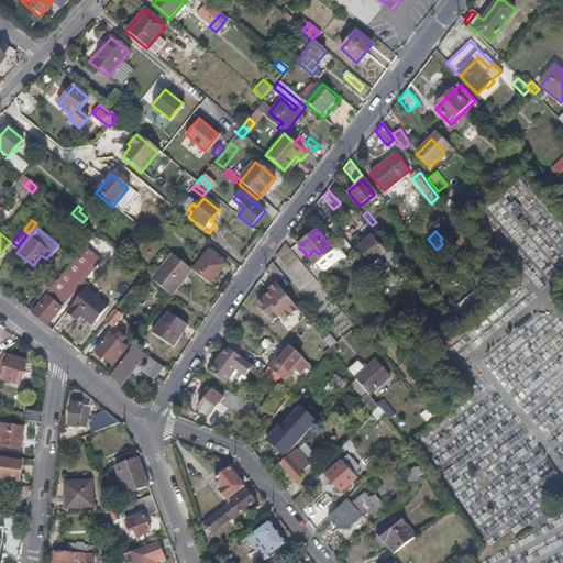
[(378,243),(376,240),(373,236),(372,236),(371,235),(370,235),(368,235),(367,236),(366,238),(364,239),(363,241),(363,242),(364,244),(364,245),(360,250),(361,250),(366,258),(372,264),(374,262),(376,261),(378,260),(382,256),(385,253),(388,251),(390,250),(385,241),(384,242),(382,243),(381,245),(378,243)]
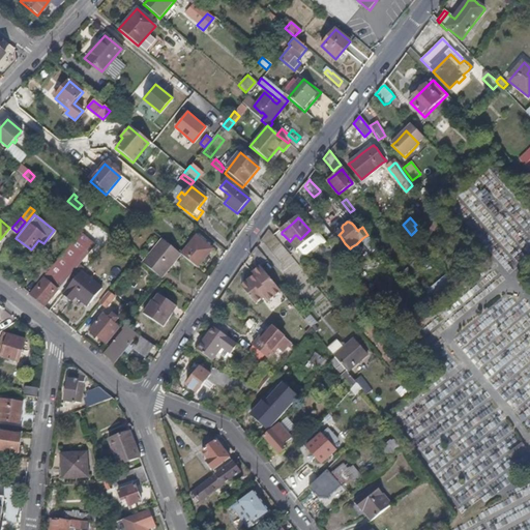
[(302,248),(315,235),(310,230),(302,237),(300,239),(297,242),(302,248)]
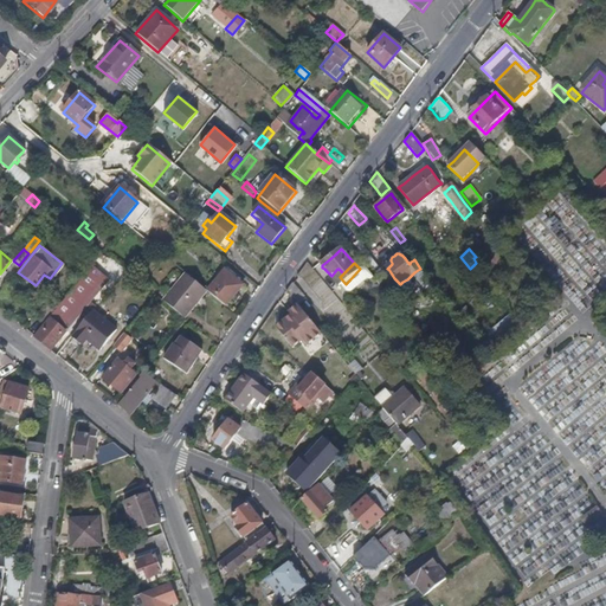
[(502,281),(516,268),(511,263),(497,276),(502,281)]
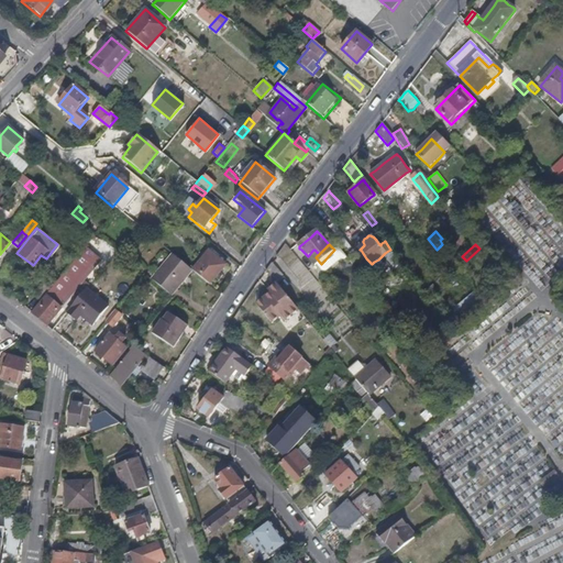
[(68,295),(96,260),(99,262),(107,252),(99,246),(91,255),(84,250),(78,257),(55,285),(31,313),(46,327),(61,309),(58,306),(68,295)]
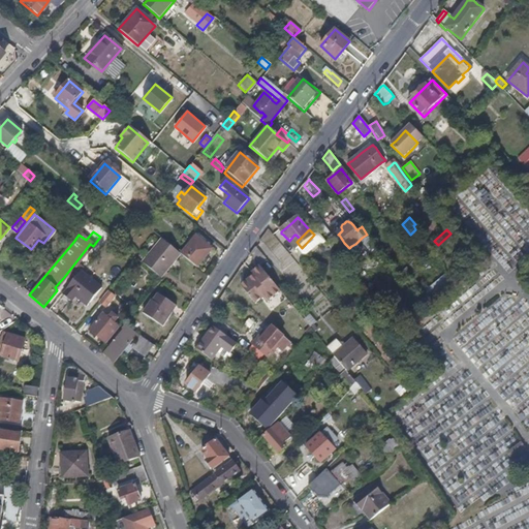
[(258,242),(287,273),(299,262),(269,231),(258,242)]
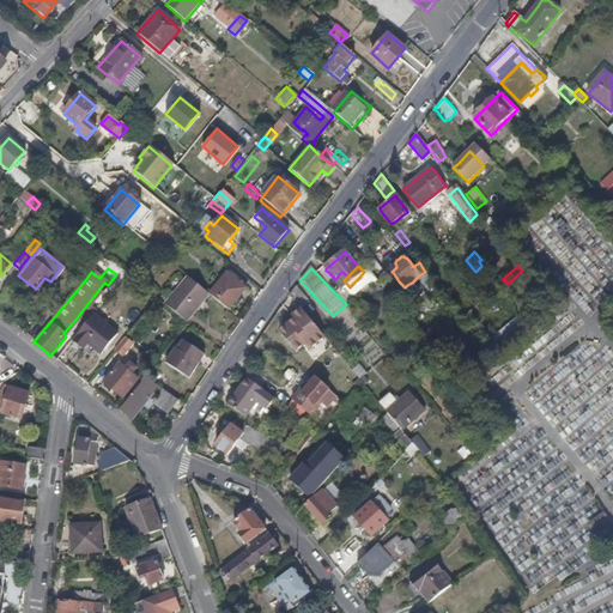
[(344,280),(347,277),(345,274),(343,272),(341,272),(340,273),(335,279),(340,284),(344,280)]
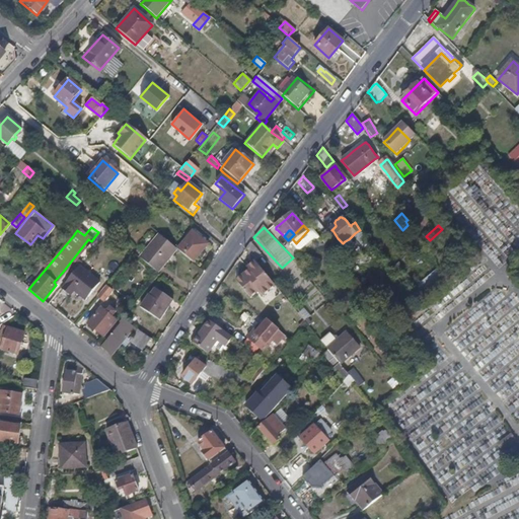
[(207,244),(192,232),(176,250),(192,263),(207,244)]
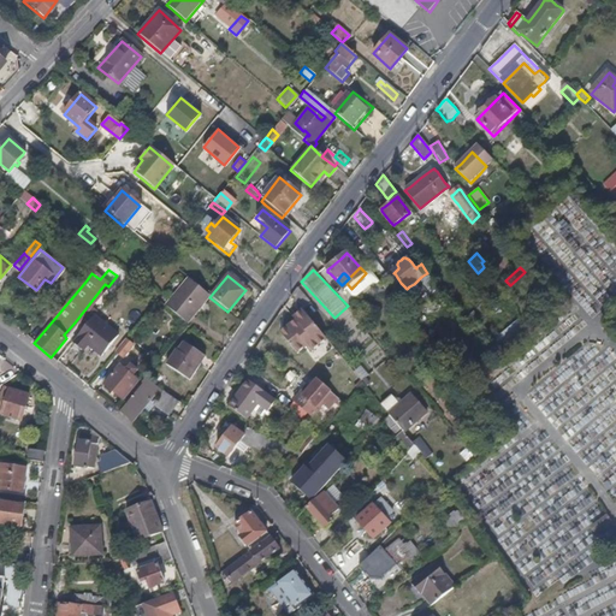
[(187,326),(209,297),(187,279),(164,307),(187,326)]
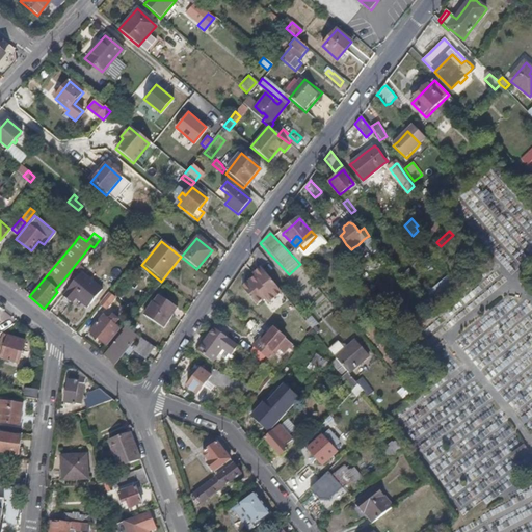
[(381,251),(375,243),(370,247),(376,256),(376,255),(381,251)]
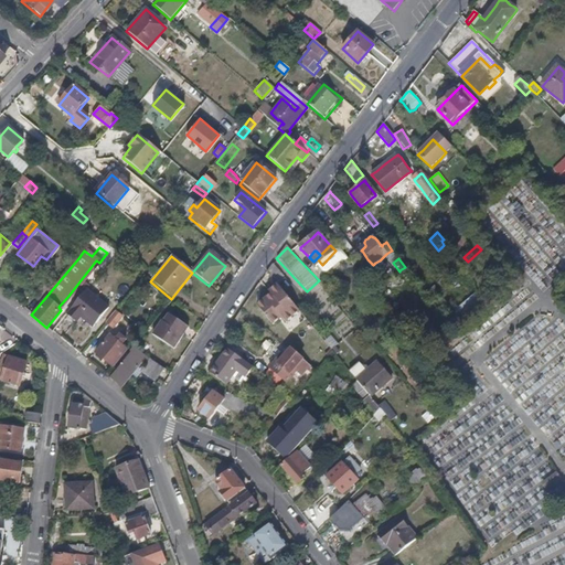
[(61,310),(99,263),(96,260),(68,296),(59,307),(61,310)]
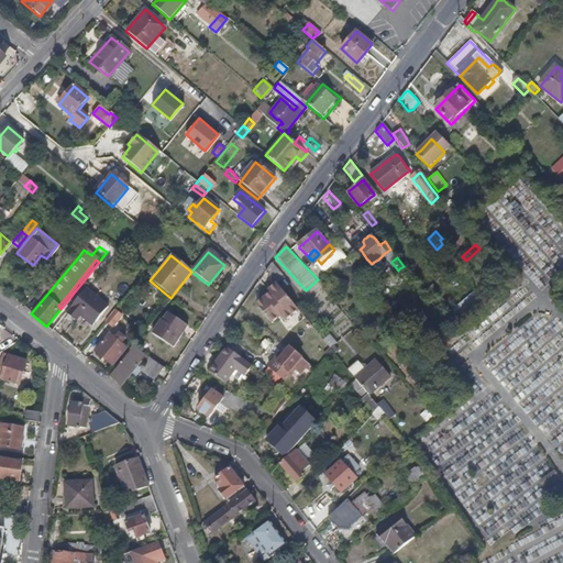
[(285,276),(279,269),(273,262),(268,268),(266,269),(273,277),(276,282),(277,283),(285,276)]
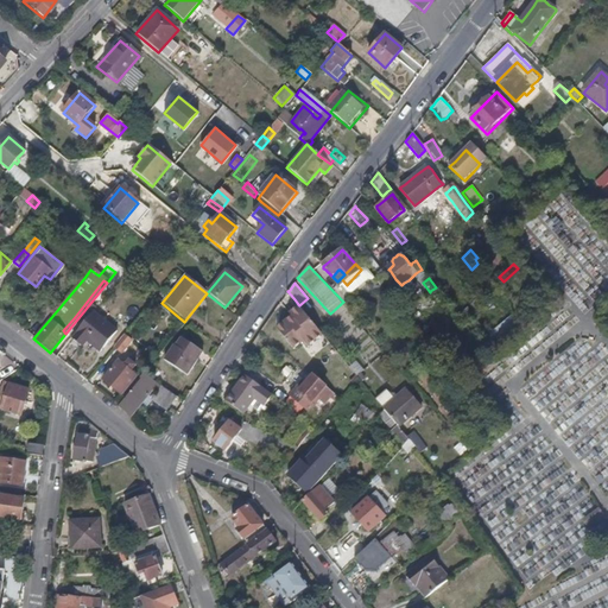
[(322,333),(311,321),(299,305),(298,304),(290,311),(292,315),(276,328),(285,339),(292,348),(302,340),(306,346),(322,333)]
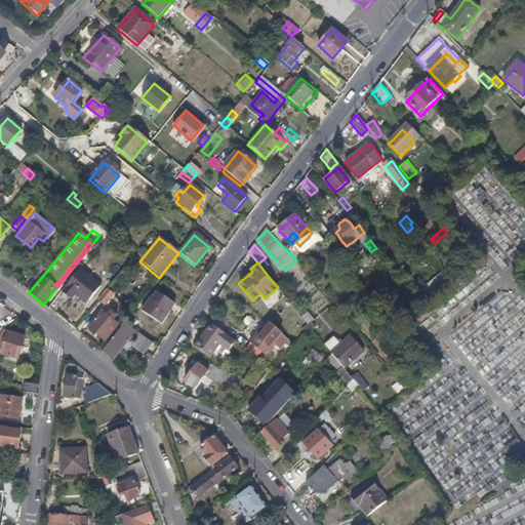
[(35,281),(45,269),(46,268),(44,266),(42,268),(39,266),(30,277),(35,281)]
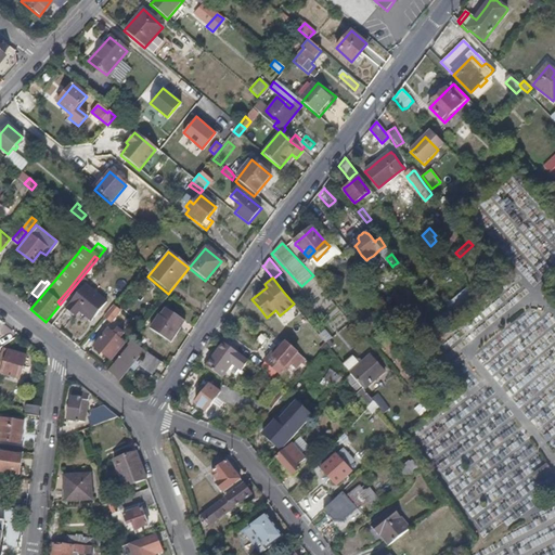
[(104,281),(100,288),(112,294),(116,287),(104,281)]
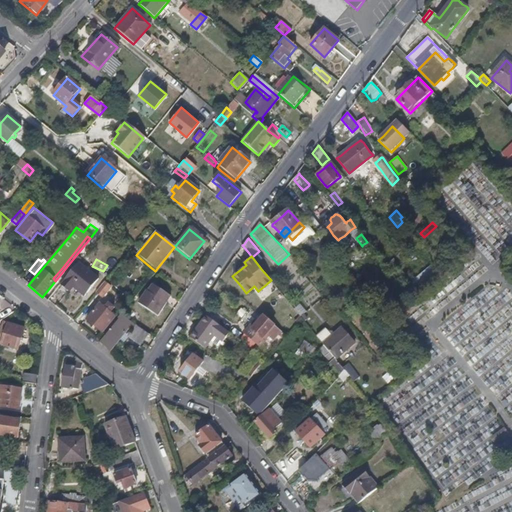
[(82,297),(97,280),(77,263),(59,285),(67,293),(71,288),(82,297)]
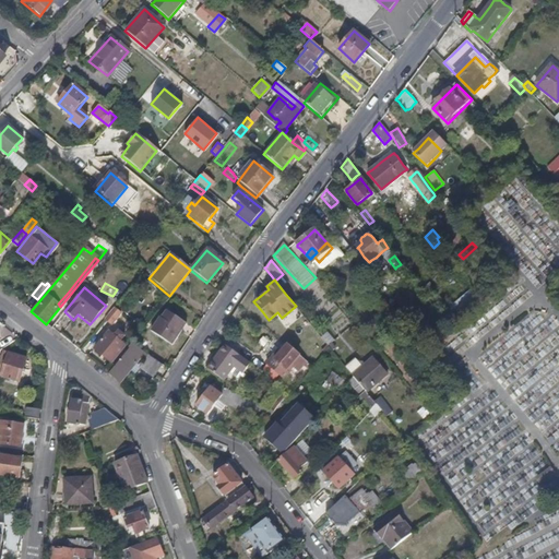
[(109,325),(120,313),(114,308),(103,320),(109,325)]
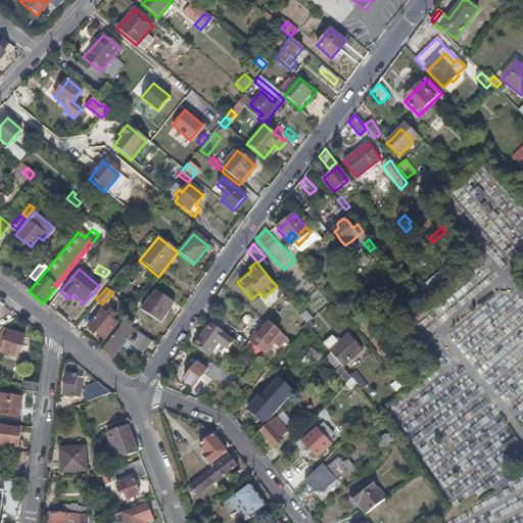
[(159,324),(173,304),(156,292),(153,296),(151,296),(141,312),(159,324)]
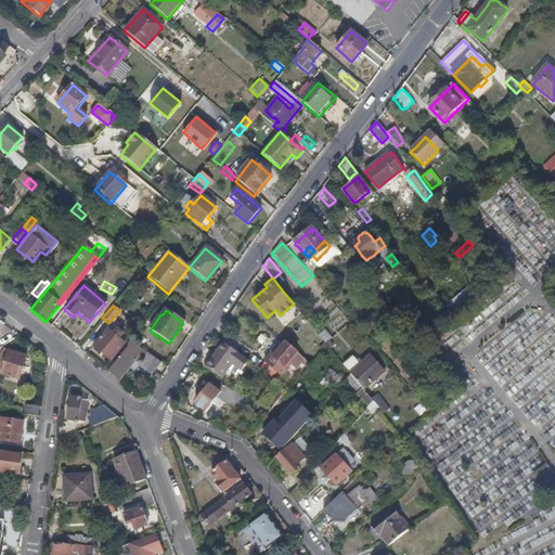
[(108,361),(123,344),(118,340),(123,335),(116,330),(112,335),(106,331),(92,348),(108,361)]
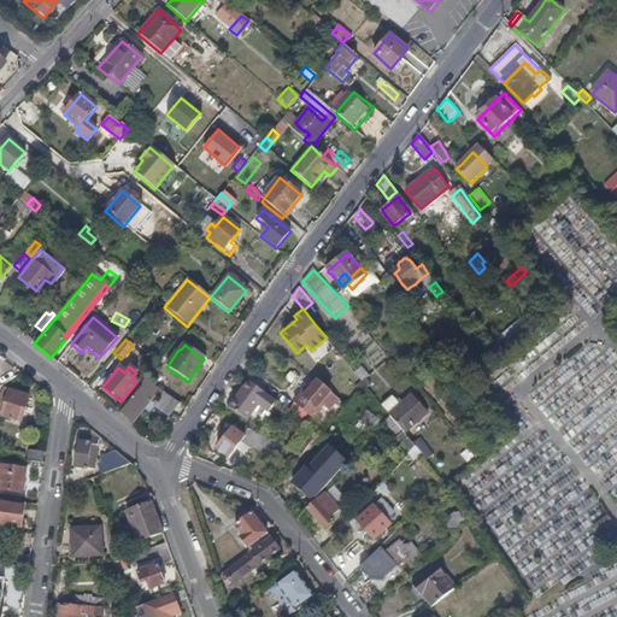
[(316,409),(330,392),(324,386),(317,380),(310,389),(307,386),(294,401),(299,406),(307,415),(312,418),(318,411),(316,409)]
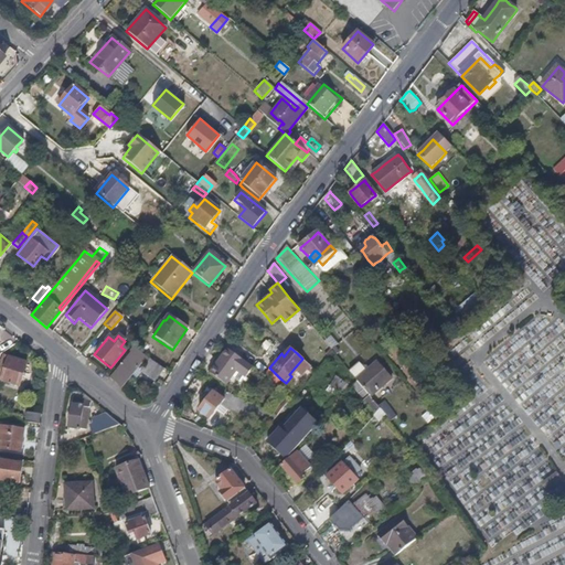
[(132,373),(136,369),(141,362),(145,365),(141,370),(155,380),(162,370),(134,349),(112,377),(109,380),(120,388),(132,373)]
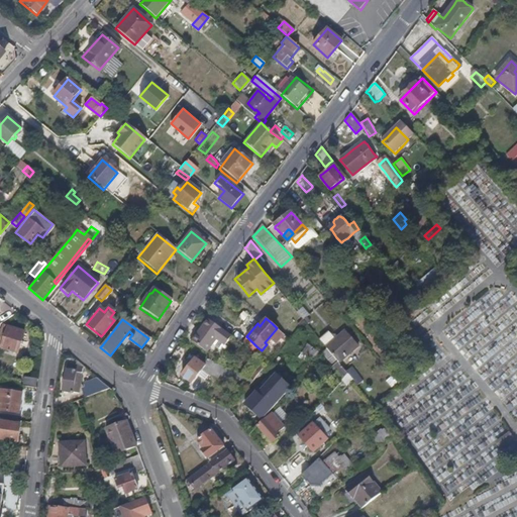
[(232,336),(227,332),(219,326),(208,319),(200,330),(192,342),(195,344),(199,347),(204,350),(207,352),(208,352),(211,347),(215,341),(217,339),(226,345),(232,336)]
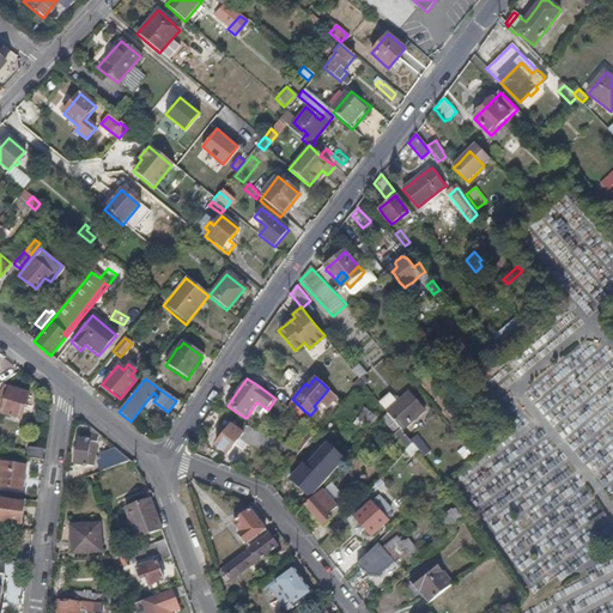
[(25,406),(30,393),(4,386),(0,395),(4,398),(2,401),(4,404),(1,412),(11,416),(22,418),(22,417),(25,406)]
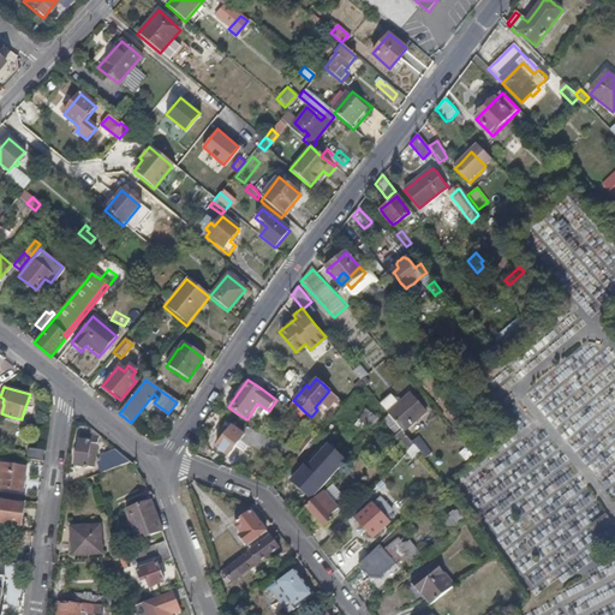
[(398,424),(406,417),(412,423),(418,418),(410,408),(418,401),(417,400),(416,398),(413,396),(411,394),(405,399),(388,412),(389,415),(398,424)]
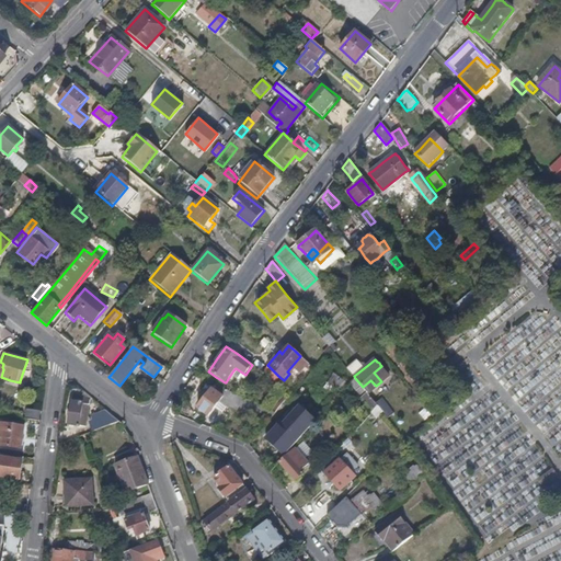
[(388,375),(384,369),(381,366),(374,373),(381,381),(388,375)]
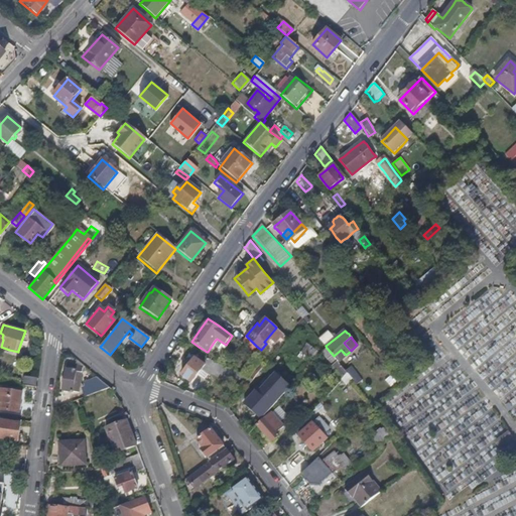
[(297,356),(309,363),(317,352),(305,344),(297,356)]
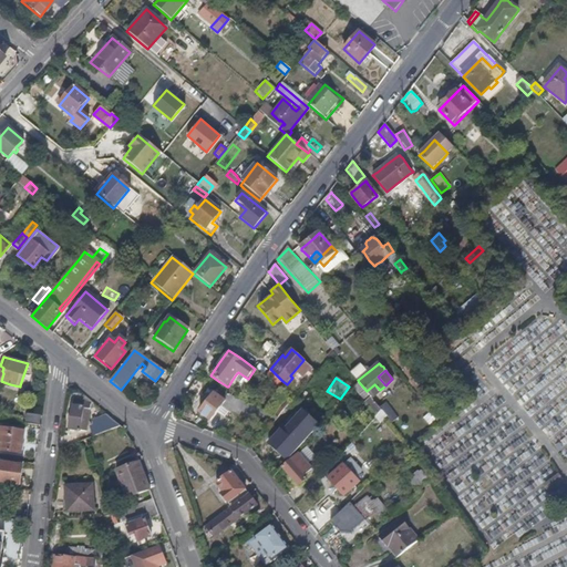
[(367,391),(359,382),(356,387),(367,400),(370,397),(367,391)]
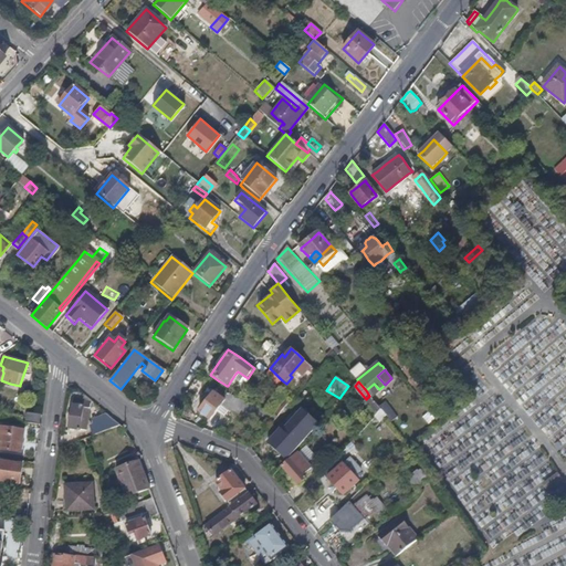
[(375,394),(379,389),(374,384),(366,390),(369,396),(370,397),(373,396),(375,394)]
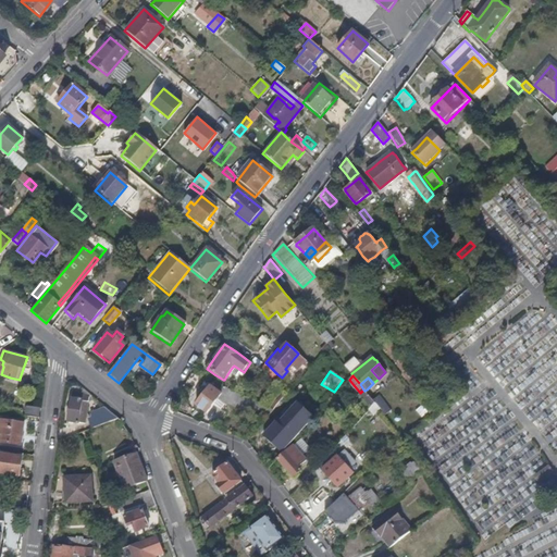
[(258,403),(240,394),(225,387),(213,382),(212,384),(210,388),(203,397),(197,406),(206,413),(209,410),(211,407),(214,401),(219,397),(227,401),(231,403),(247,410),(250,405),(259,409),(270,415),(274,409),(258,403)]
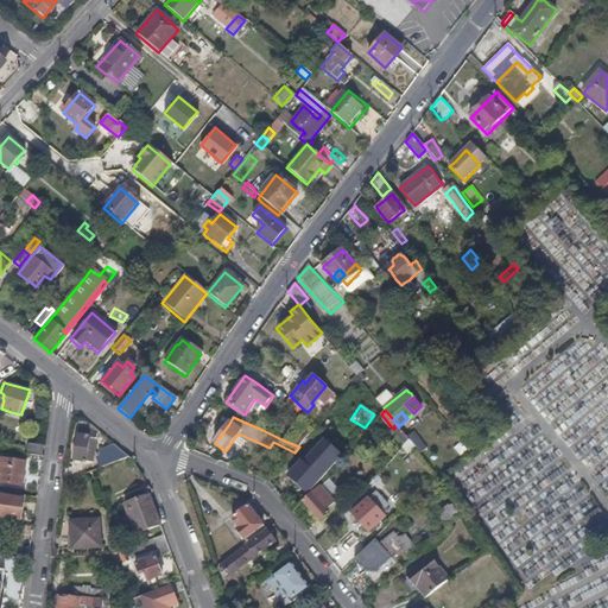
[(163,432),(169,423),(163,418),(156,428),(163,432)]
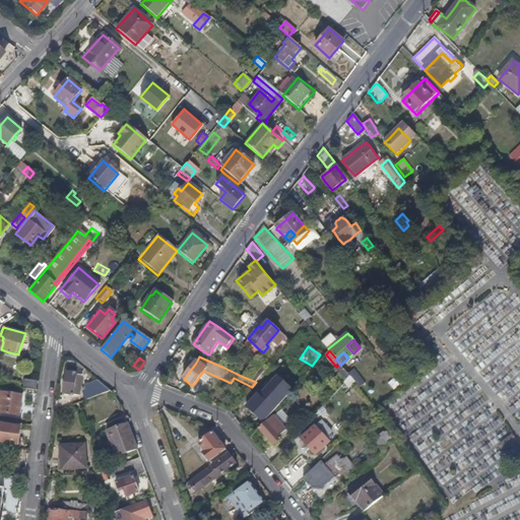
[(350,376),(347,373),(344,369),(340,365),(339,364),(336,367),(333,370),(344,383),(350,376)]
